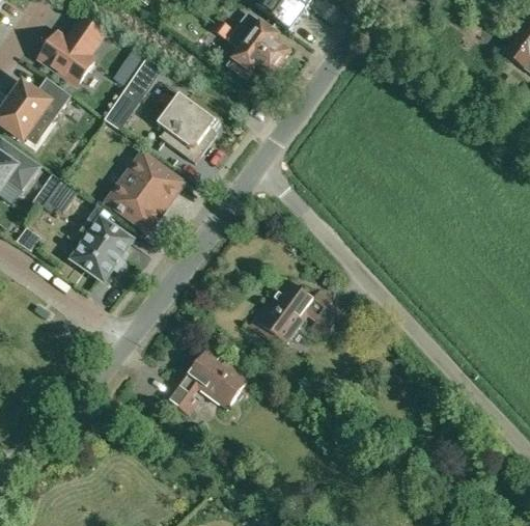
[(305,4),(299,0),(257,0),(255,3),(288,27),(305,4)]
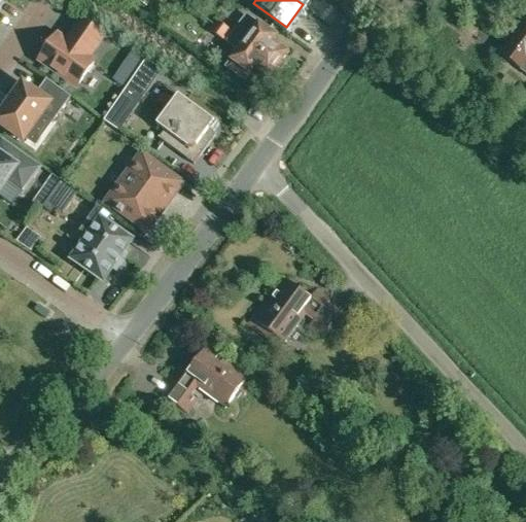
[(277,61),(288,47),(279,40),(277,42),(271,38),(275,32),(257,20),(257,21),(246,11),(233,29),(237,32),(277,61)]
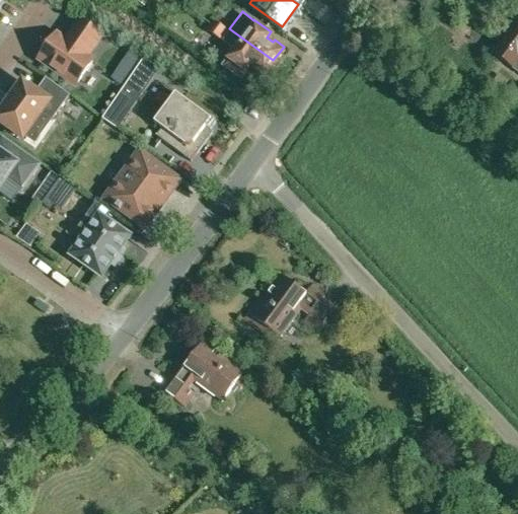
[(517,12),(492,51),(517,69),(517,12)]
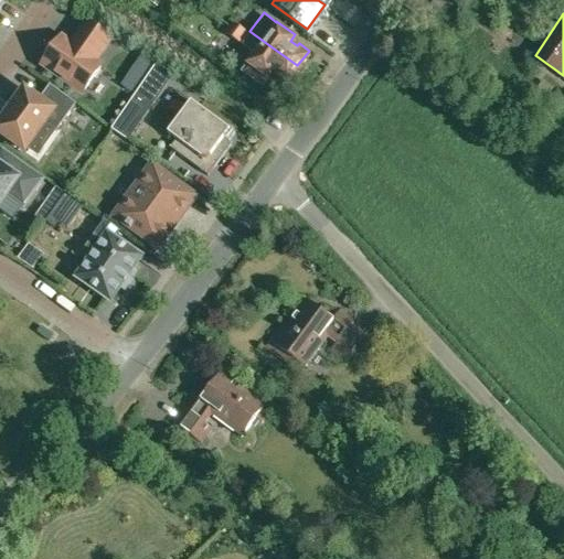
[(61,33),(42,60),(82,87),(100,62),(93,56),(108,34),(87,19),(71,41),(61,33)]
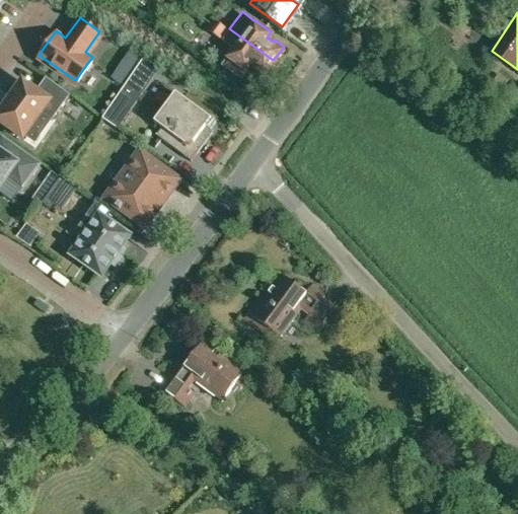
[(257,82),(273,60),(233,31),(227,41),(234,46),(223,62),(240,74),(244,69),(250,73),(248,75),(257,82)]
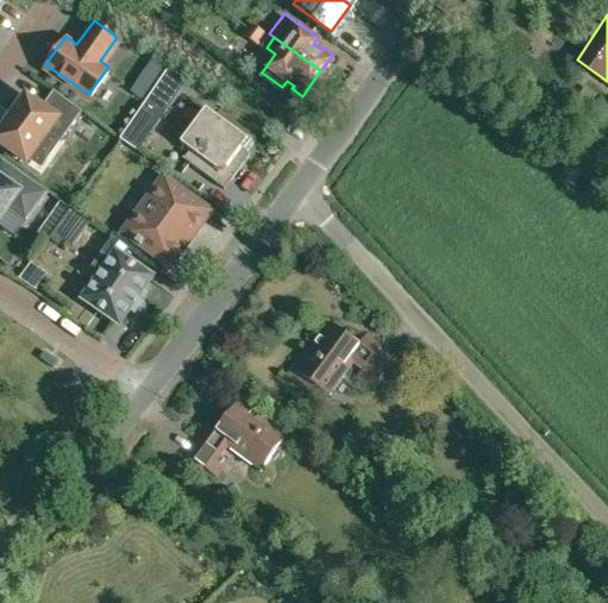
[(157,80),(167,64),(151,55),(142,69),(157,80)]
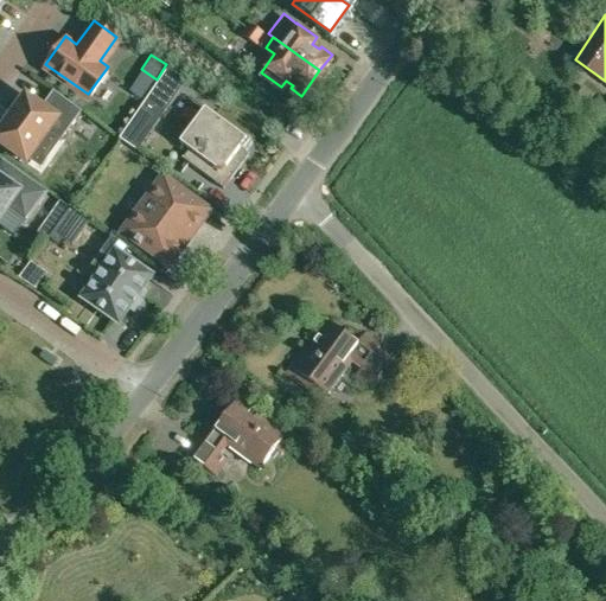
[(134,145),(183,75),(167,64),(166,64),(157,80),(119,134),(134,145)]
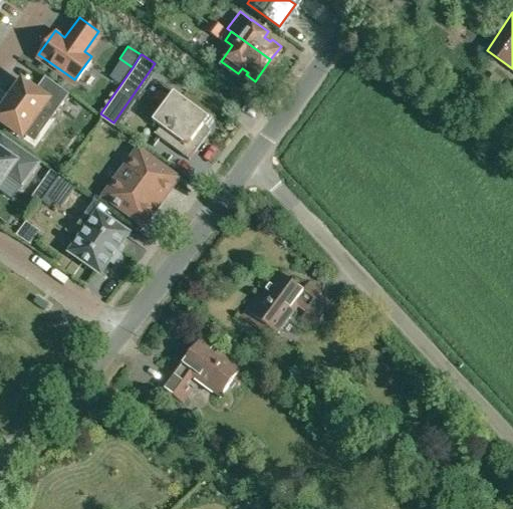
[(22,77),(12,91),(0,107),(0,117),(21,134),(23,132),(34,139),(68,90),(44,73),(34,86),(22,77)]
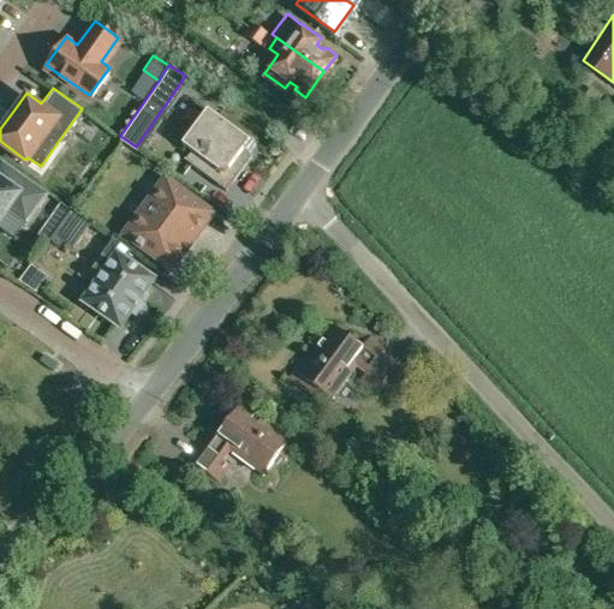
[(207,106),(184,137),(182,141),(191,147),(184,156),(213,177),(219,168),(232,178),(251,153),(242,145),(248,138),(249,137),(207,106)]
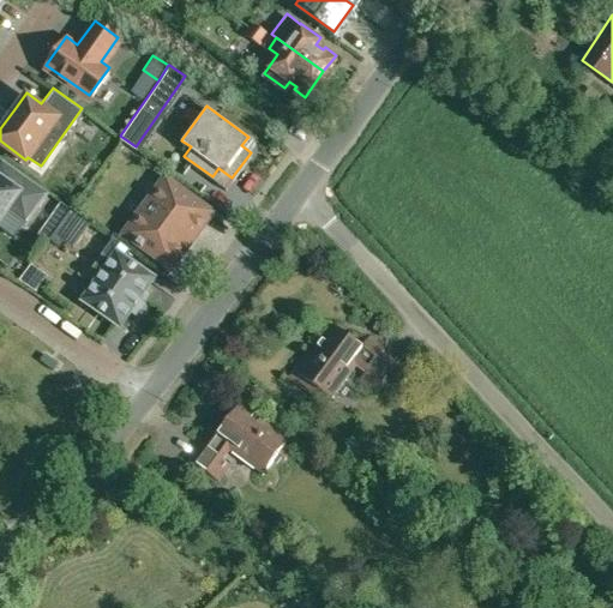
[(0,215),(8,204),(25,216),(43,191),(1,161),(0,161),(0,215)]
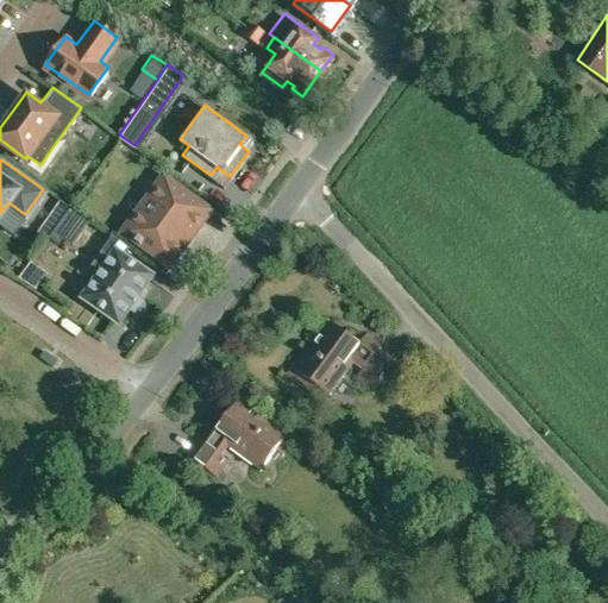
[(168,261),(183,239),(207,207),(164,176),(125,228),(137,238),(135,239),(139,243),(142,240),(168,261)]
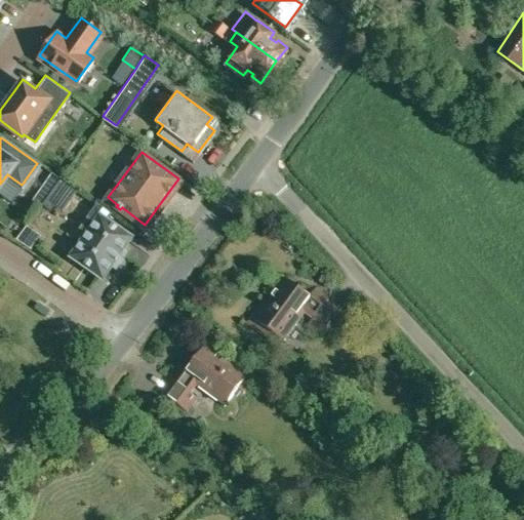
[(51,169),(32,198),(41,203),(59,175),(51,169)]
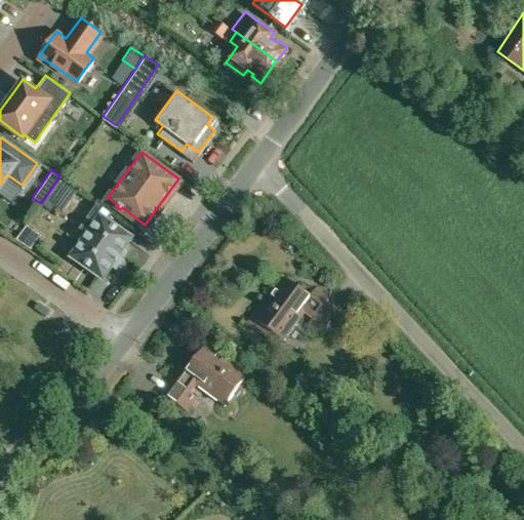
[(125,251),(120,248),(129,235),(105,217),(109,210),(97,202),(78,229),(85,234),(71,253),(102,275),(111,263),(115,266),(125,251)]
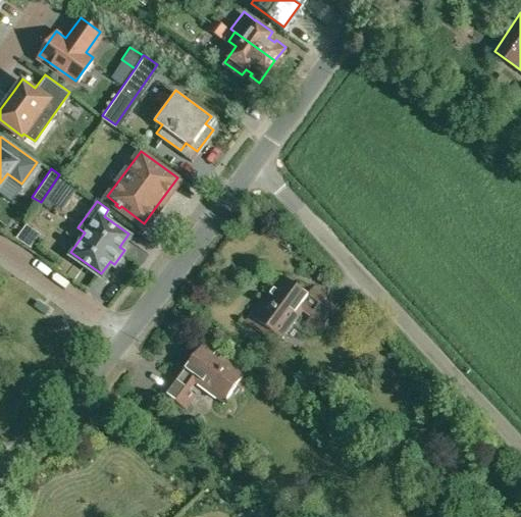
[(25,221),(15,235),(30,244),(39,230),(25,221)]
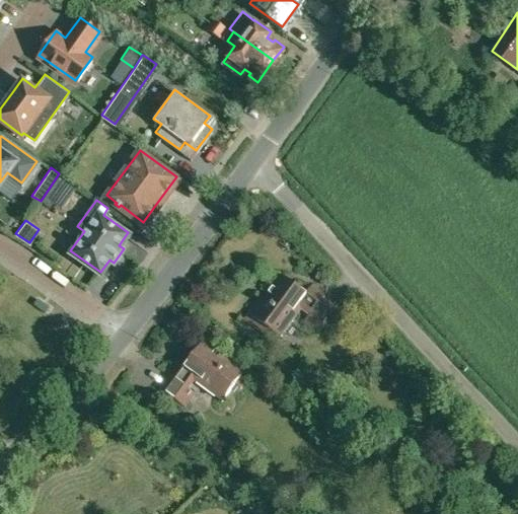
[(278,333),(279,333),(300,304),(309,310),(304,318),(316,327),(334,303),(321,294),(324,289),(311,280),(304,289),(290,279),(287,283),(277,276),(263,296),(259,292),(242,313),(275,337),(278,333)]
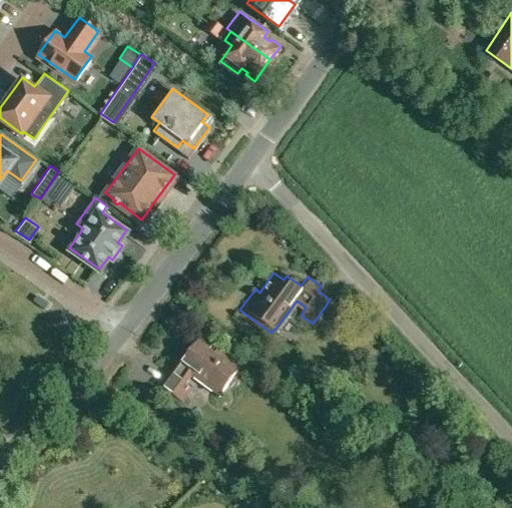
[(160,381),(182,397),(191,385),(185,380),(191,372),(219,392),(231,376),(237,379),(249,363),(227,348),(224,352),(200,335),(183,359),(174,352),(164,365),(169,369),(160,381)]
